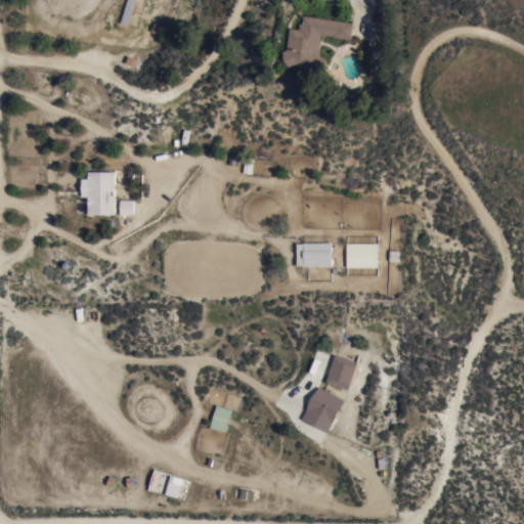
[(127,0),(136,0),(129,26),(121,23),(127,0)]
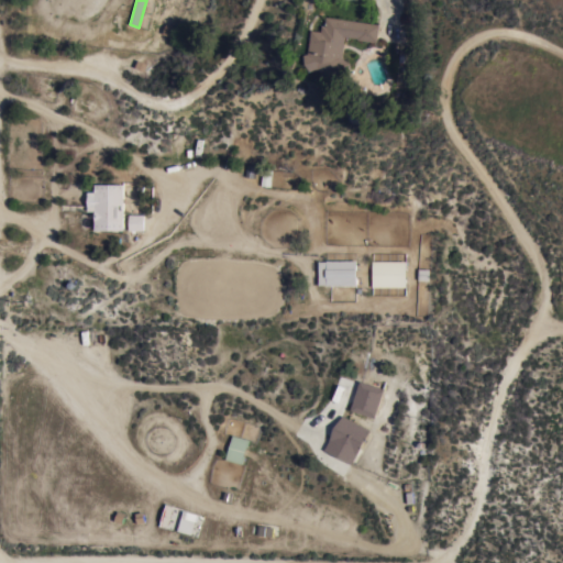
[(379,25),(377,43),(356,41),(357,39),(344,37),(341,58),(350,64),(340,81),(318,69),(310,73),(304,56),(308,54),(311,31),(321,32),(322,25),(324,26),(326,18),(379,25)]
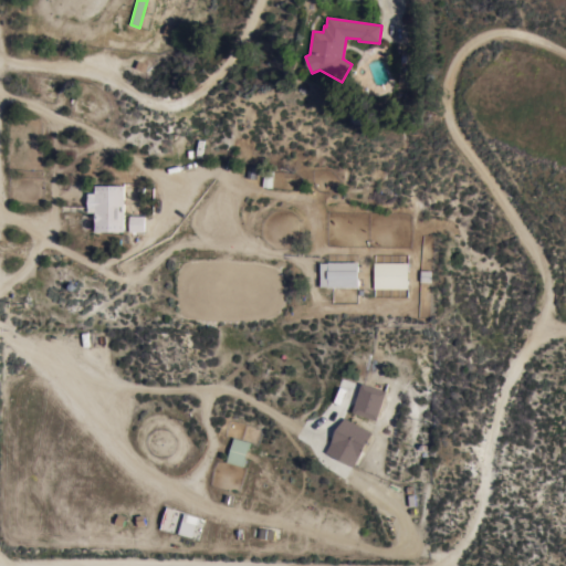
[(124,232),(121,232),(121,233),(114,233),(114,232),(102,232),(102,233),(95,233),(95,213),(88,213),(88,194),(95,194),(96,186),(125,186),(124,232)]
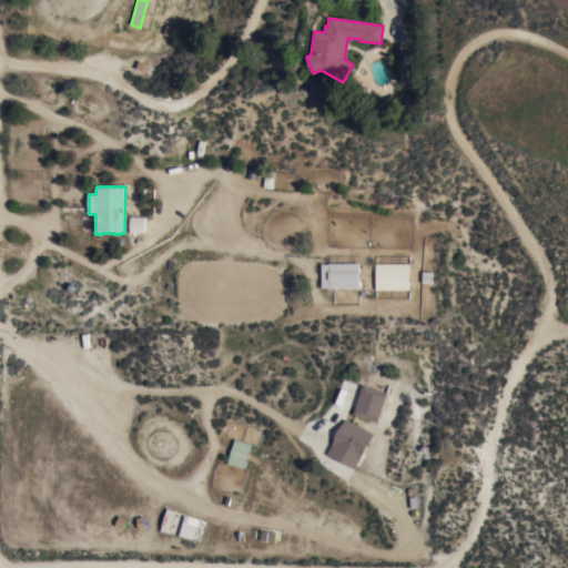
[(130,233),(130,217),(145,217),(145,233),(130,233)]
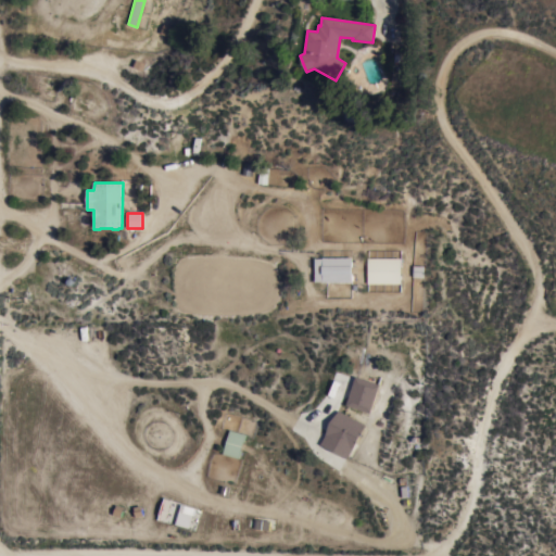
[(352,258),(352,282),(323,282),(315,282),(315,260),(323,260),(323,258),(352,258)]
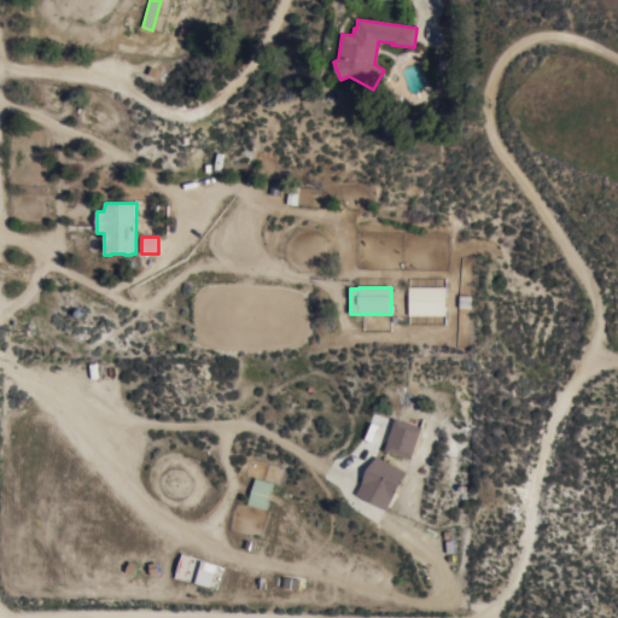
[(408,315),(409,287),(445,289),(445,316),(408,315)]
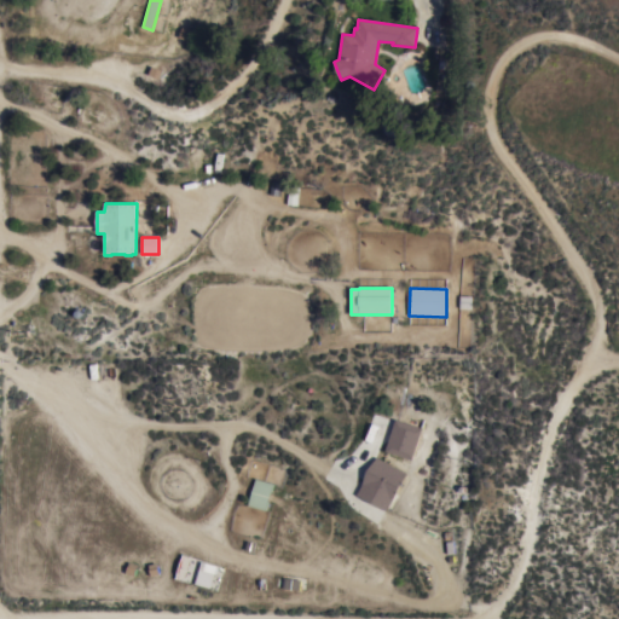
[(412,461),(386,452),(397,420),(423,429),(412,461)]
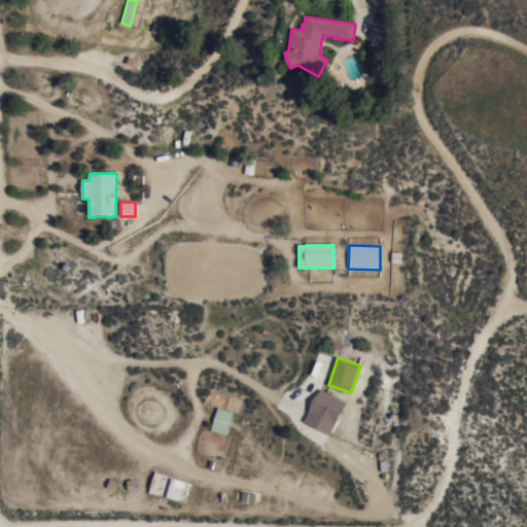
[(329,435),(304,422),(321,390),(347,403),(329,435)]
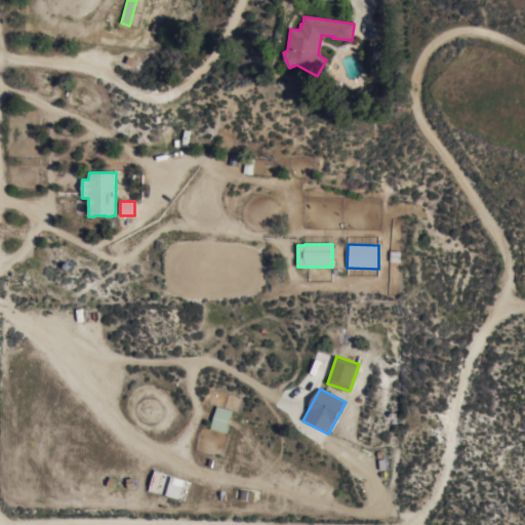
[(217,406),(232,411),(226,434),(210,430),(217,406)]
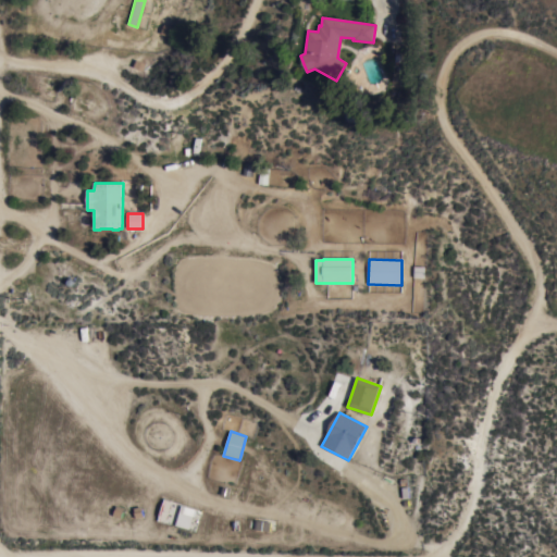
[(187,529),(194,508),(162,498),(156,519),(187,529)]
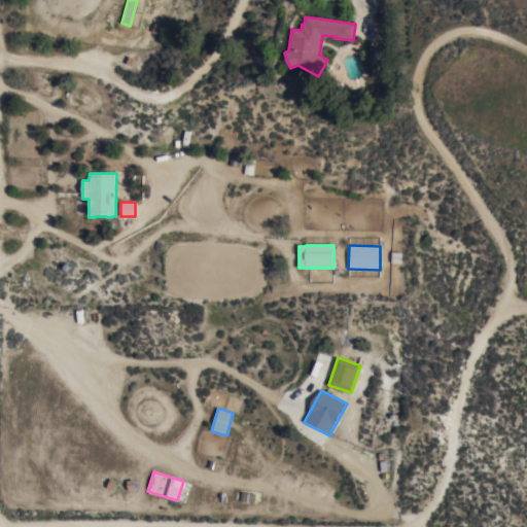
All buildings are outlined.
